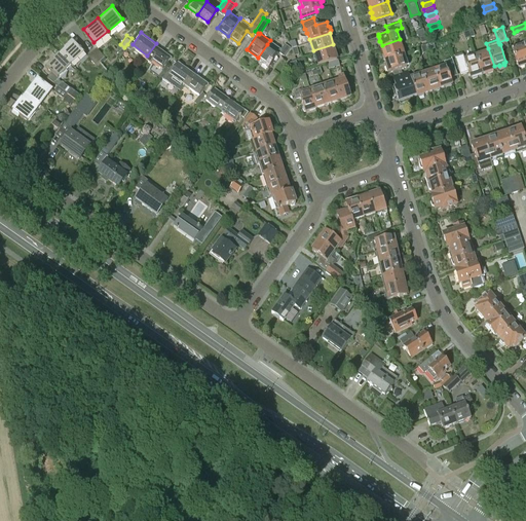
[(60,50),(71,63),(84,49),(73,37),(60,50)]
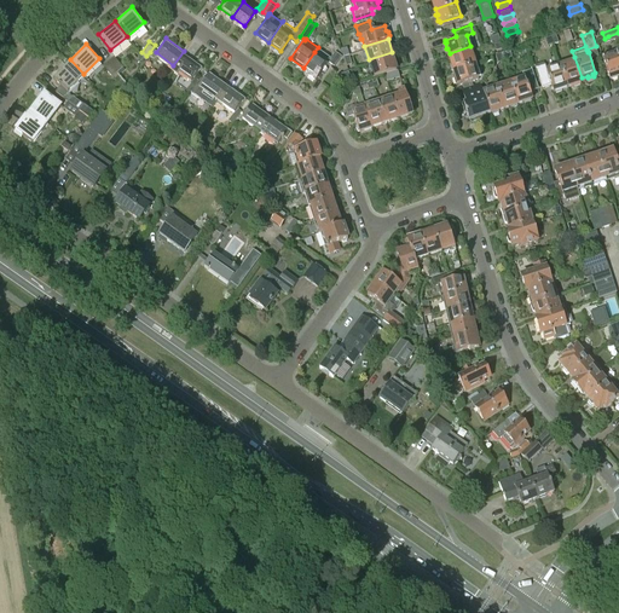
[(334,62),(340,55),(341,52),(331,44),(327,50),(331,53),(329,57),(334,62)]
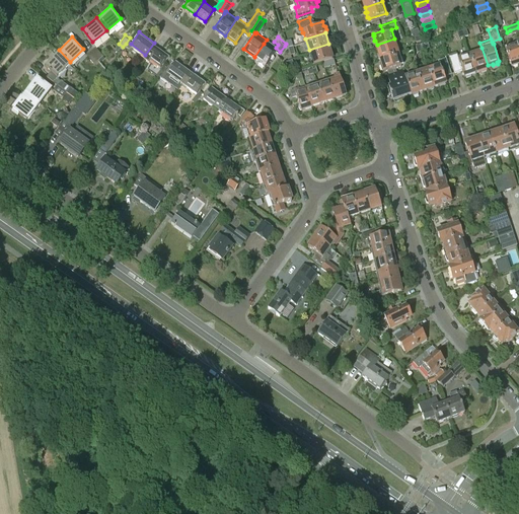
[(394,39),(377,45),(378,50),(377,51),(378,55),(380,55),(380,56),(397,50),(394,39)]
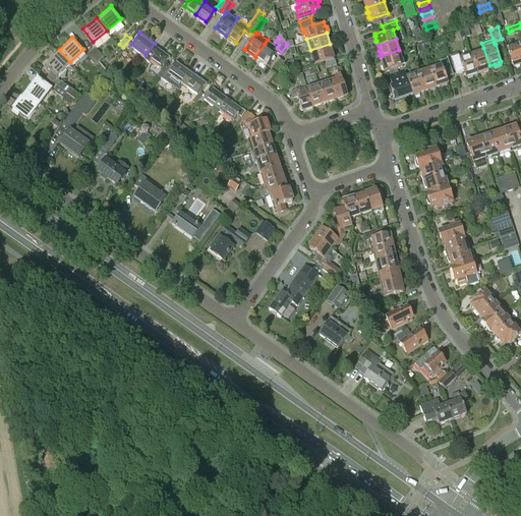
[(520,60),(520,41),(507,46),(513,63),(520,60)]
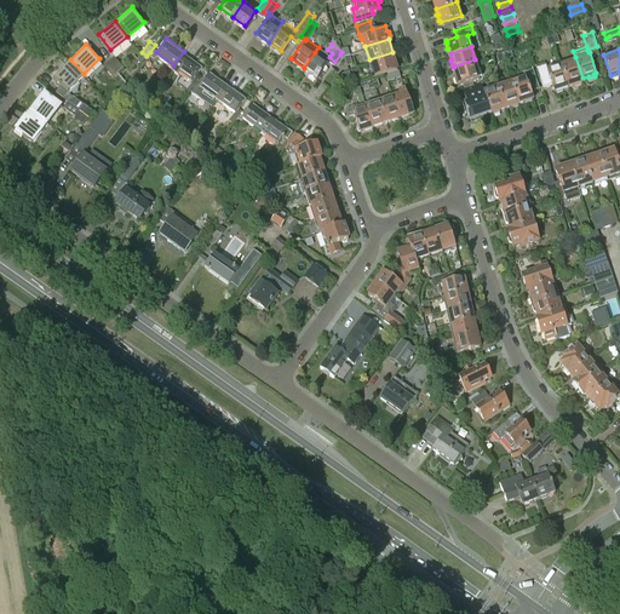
[(201,63),(184,51),(173,66),(172,67),(178,72),(179,69),(191,78),(195,73),(201,63)]
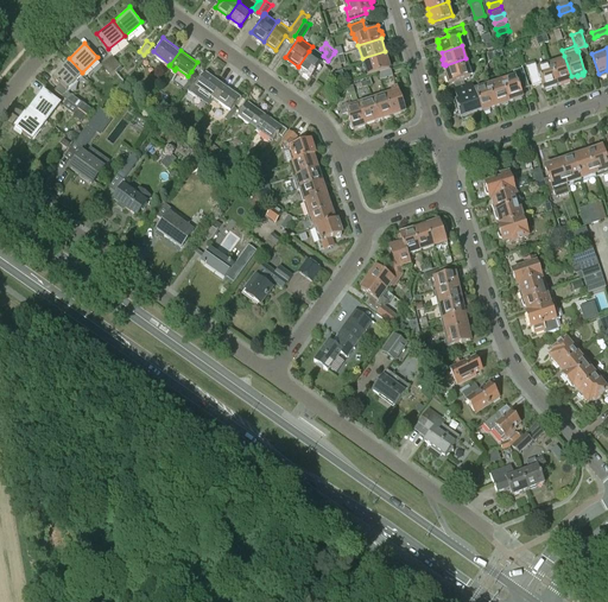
[(106,57),(115,67),(121,62),(112,51),(106,57)]
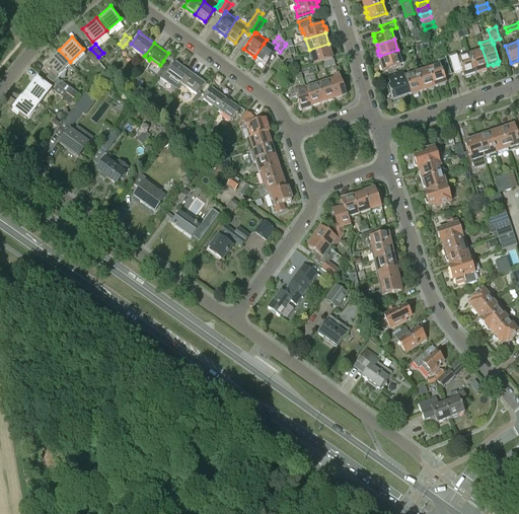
[(274,52),(264,44),(254,57),(265,64),(274,52)]
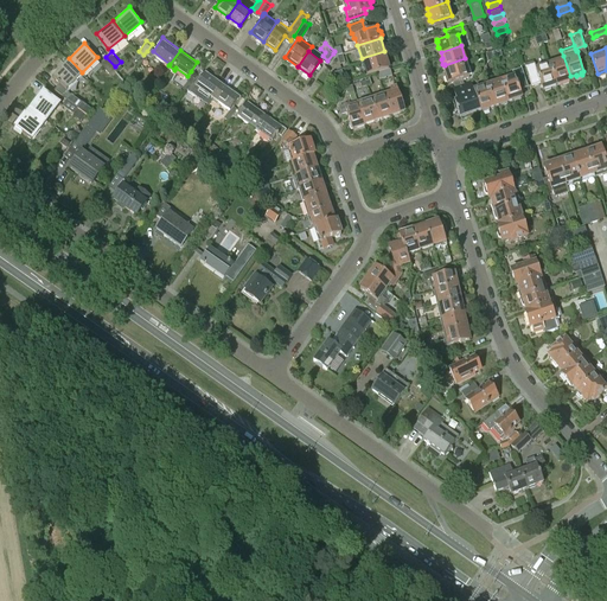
[(377,69),(389,64),(384,51),(362,58),(365,72),(377,69)]
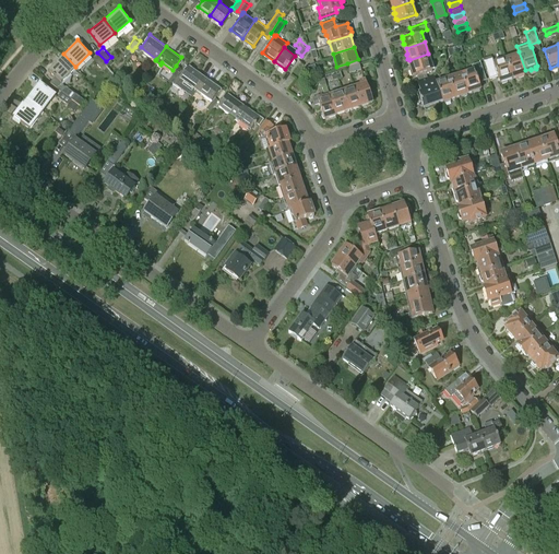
[(489,75),(498,72),(500,79),(502,79),(502,80),(508,78),(507,77),(512,74),(507,56),(501,58),(500,56),(494,58),(495,60),(494,60),(490,51),(483,55),(489,75)]
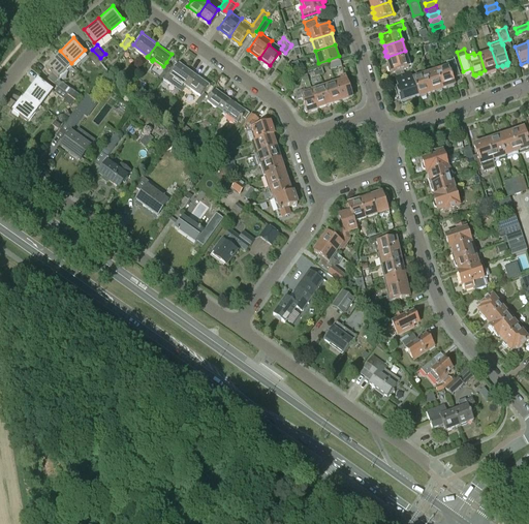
[(495,67),(497,66),(491,49),(479,53),(485,70),(491,68),(491,70),(496,68),(495,67)]
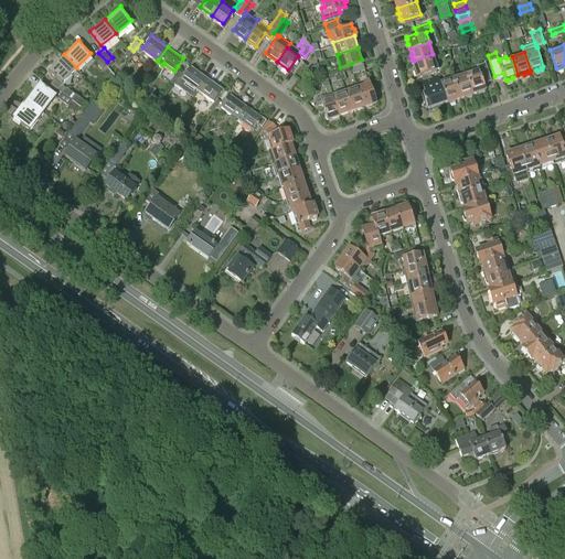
[(107,62),(98,53),(94,57),(103,66),(107,62)]
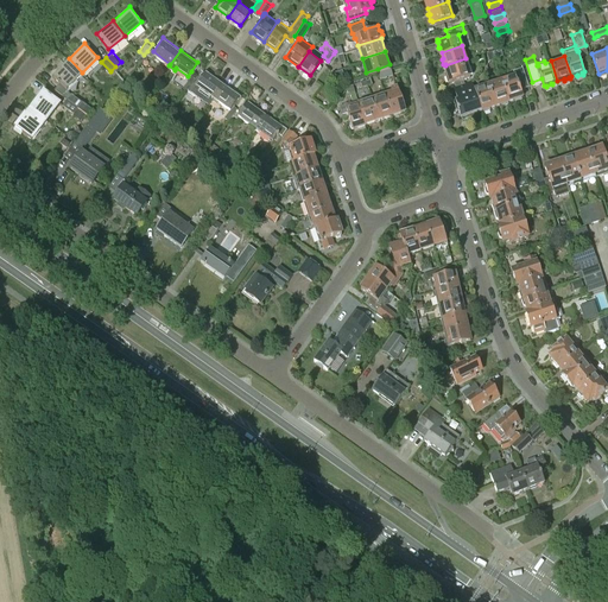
[(82,73),(69,58),(54,74),(67,87),(82,73)]
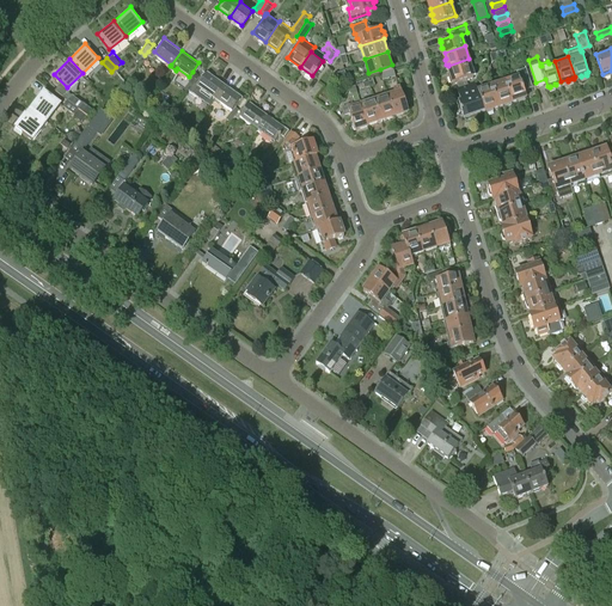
[(469,59),(448,66),(451,72),(448,72),(451,78),(452,78),(453,80),(473,73),(469,59)]
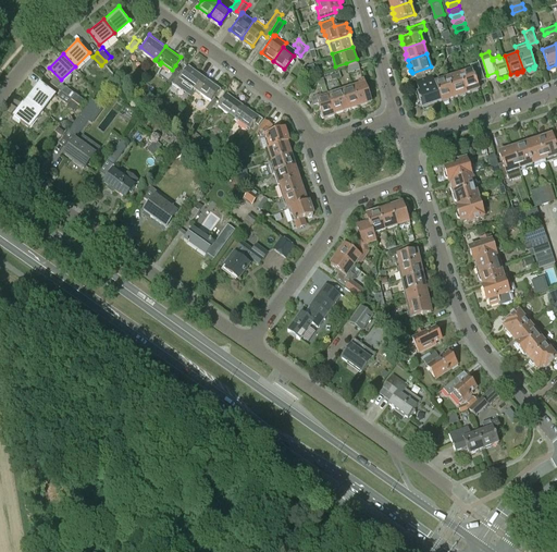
[(357,59),(346,63),(348,69),(359,65),(357,59)]
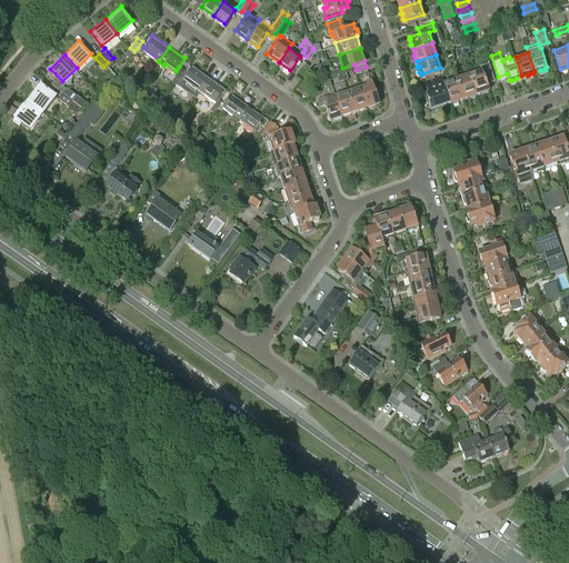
[(489,60),(481,62),(480,62),(481,66),(473,68),(475,70),(470,72),(477,91),(482,89),(482,91),(488,89),(487,88),(489,87),(487,79),(495,76),(489,60)]
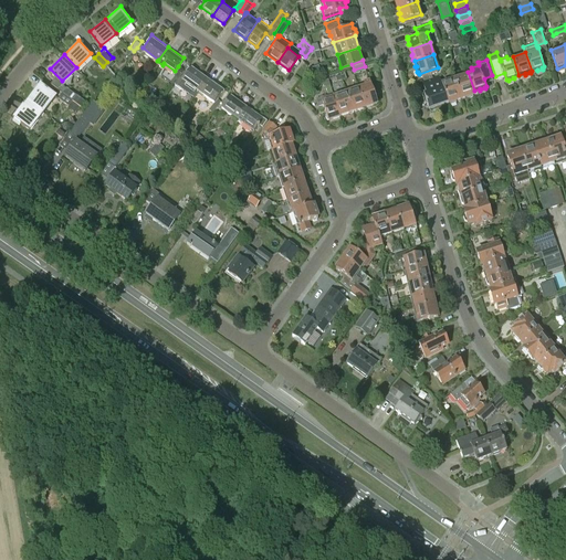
[(181,69),(177,75),(181,77),(182,76),(190,64),(187,62),(181,69)]
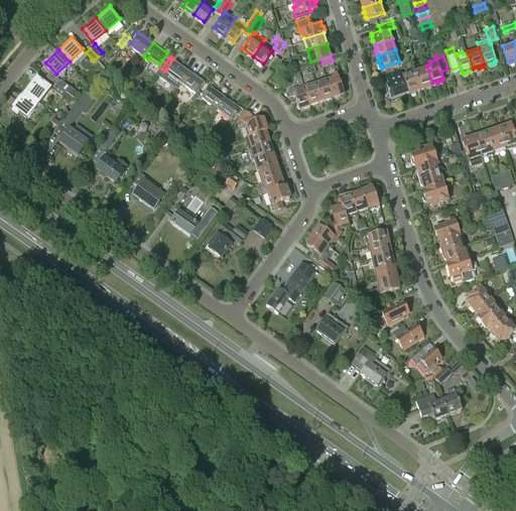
[(174,57),(173,58),(166,70),(180,80),(188,68),(174,57)]
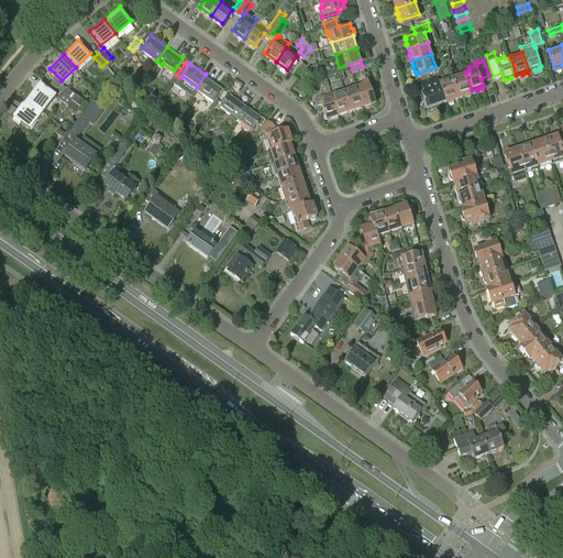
[(439,101),(446,99),(440,79),(439,79),(437,72),(420,77),(424,90),(422,91),(427,104),(439,100),(439,101)]
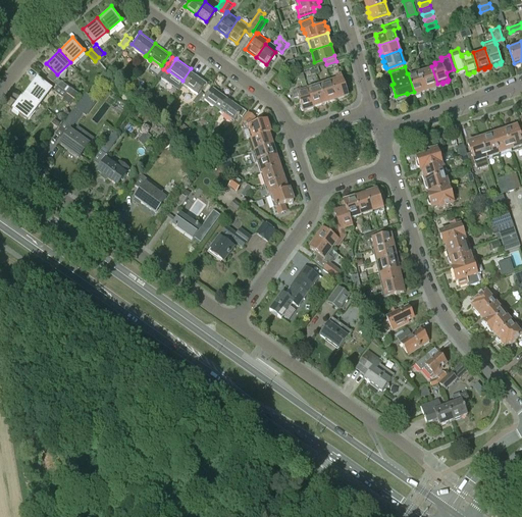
[(419,70),(425,88),(430,86),(431,87),(435,86),(435,85),(437,84),(431,66),(419,70)]
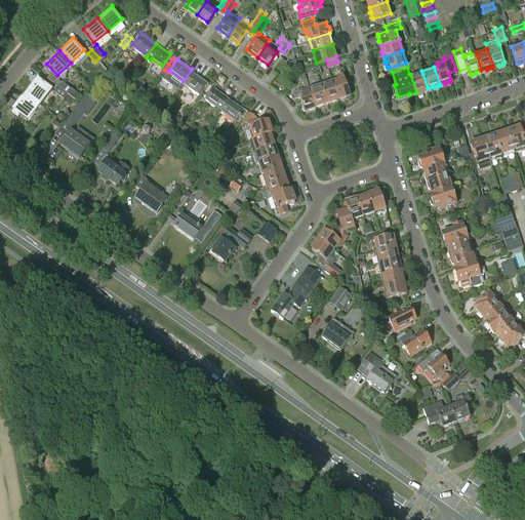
[(184,81),(199,91),(194,98),(197,101),(201,96),(201,95),(205,89),(202,87),(207,80),(192,69),(184,81)]
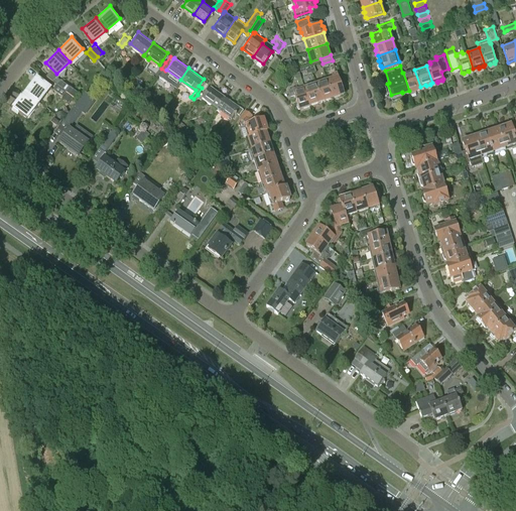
[(403,73),(409,91),(410,90),(411,91),(416,90),(415,89),(420,87),(414,70),(403,73)]
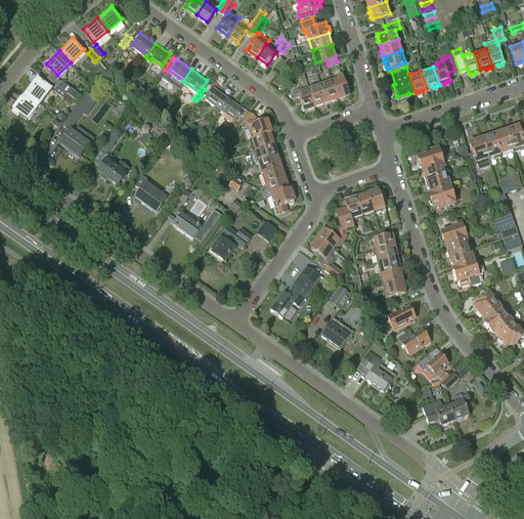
[(332,79),(338,96),(349,92),(349,91),(350,91),(349,88),(348,88),(342,72),(337,73),(338,77),(332,79)]
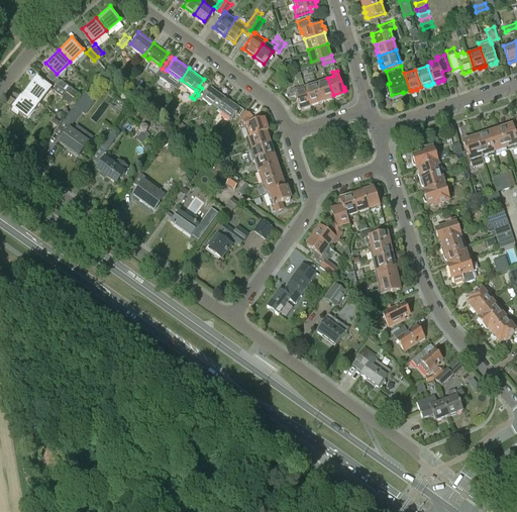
[(25,89),(40,100),(52,85),(37,74),(25,89)]
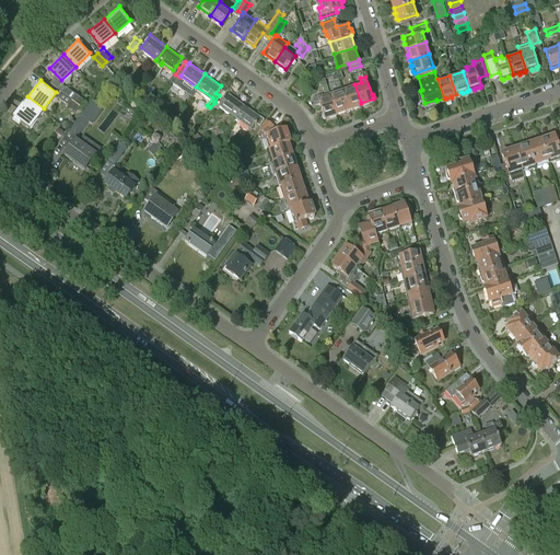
[(61,88),(72,96),(76,91),(66,83),(61,88)]
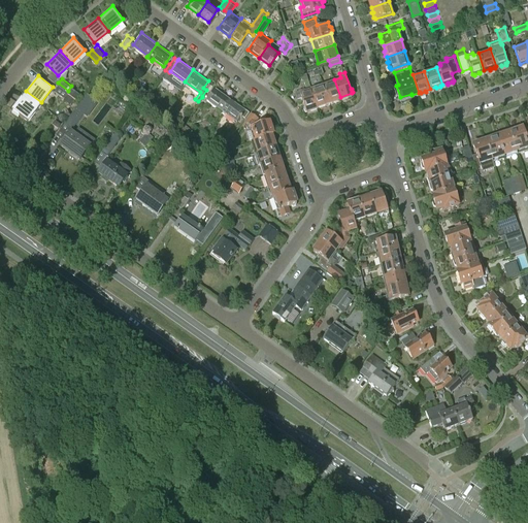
[(323,83),(329,101),(340,97),(334,79),(323,83)]
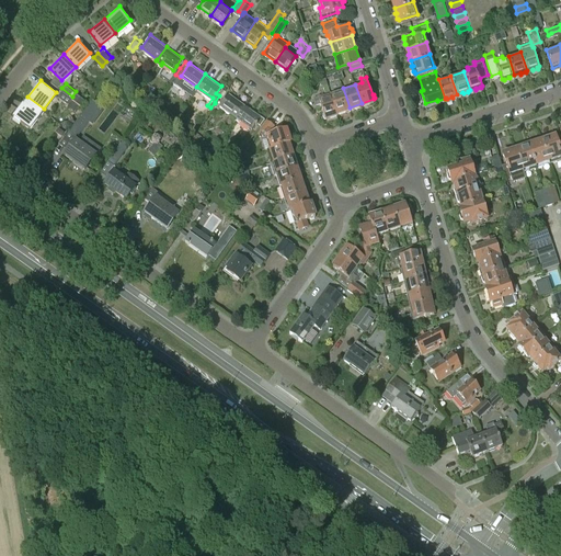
[(72,97),(61,88),(57,94),(68,102),(72,97)]
